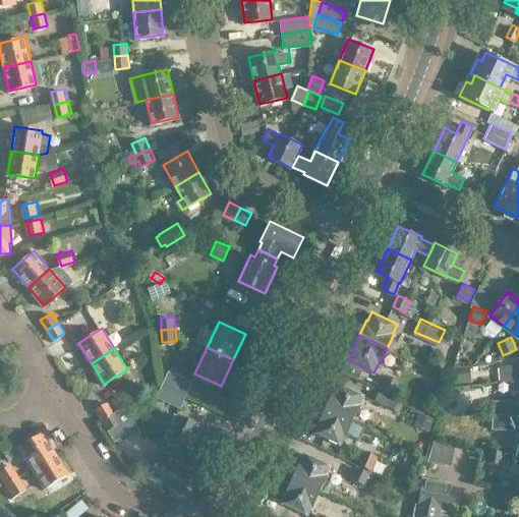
[(518,362),(499,364),(500,379),(512,379),(518,378),(518,362)]
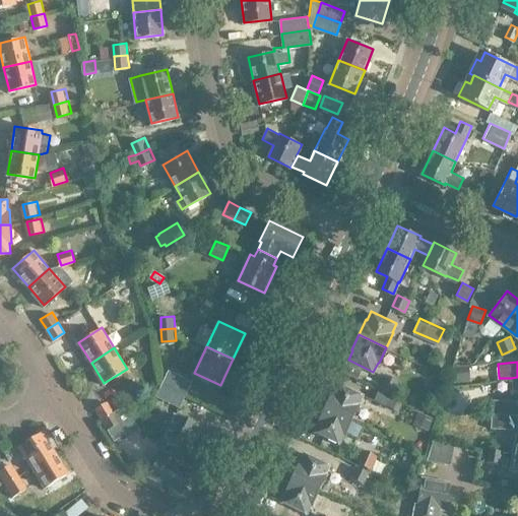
[(186,393),(192,380),(169,369),(163,382),(186,393)]
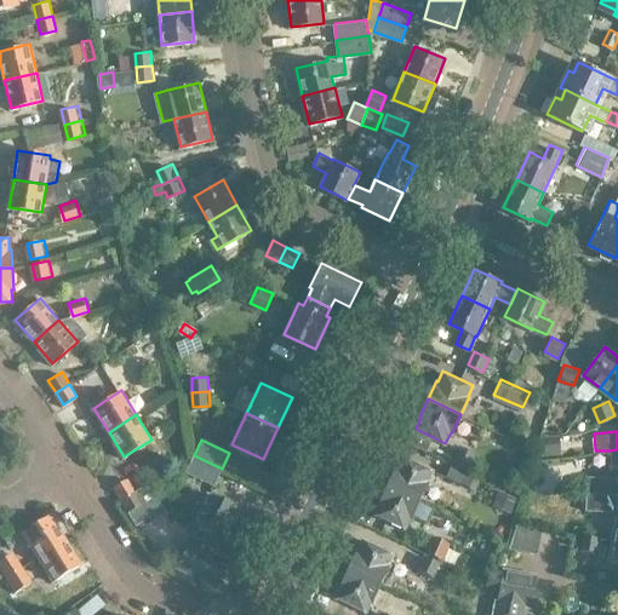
[(459,446),(453,459),(470,467),(476,453),(459,446)]
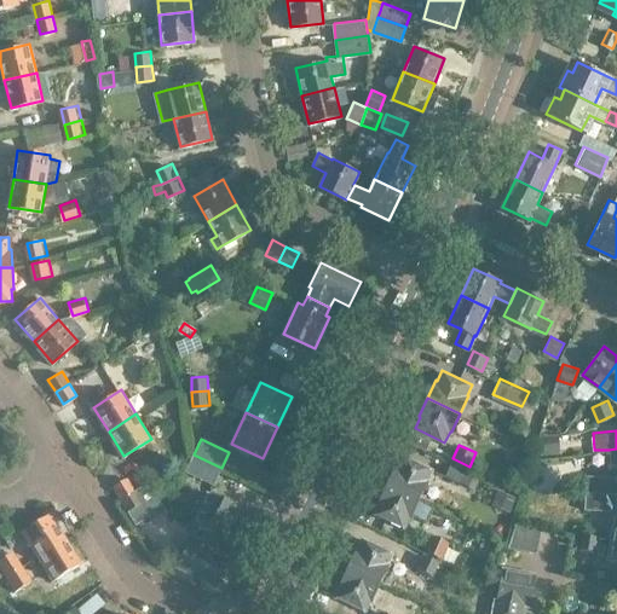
[(397,465),(396,464),(387,482),(420,498),(428,480),(427,479),(433,468),(403,453),(397,465)]
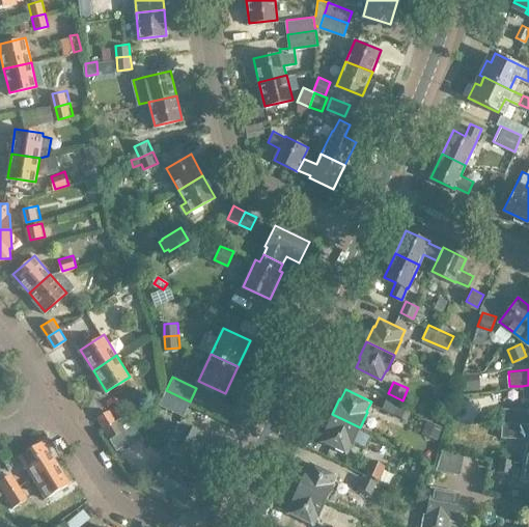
[(166,390),(160,404),(184,414),(190,401),(166,390)]
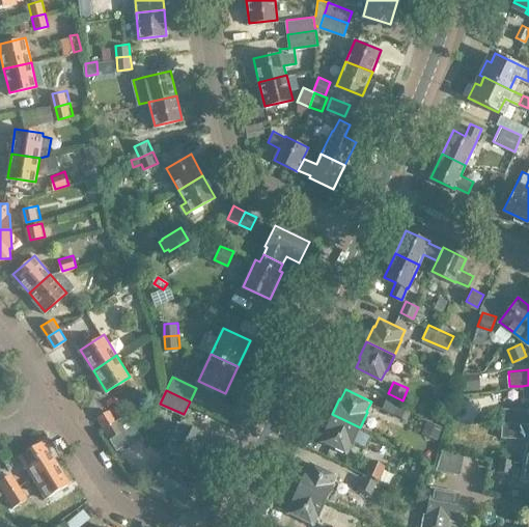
[(387,396),(383,406),(395,412),(399,404),(387,396)]
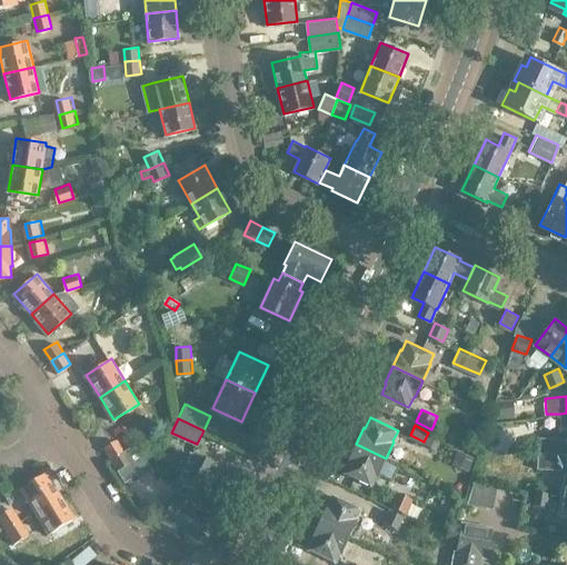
[(566,437),(539,436),(538,452),(566,453),(566,437)]
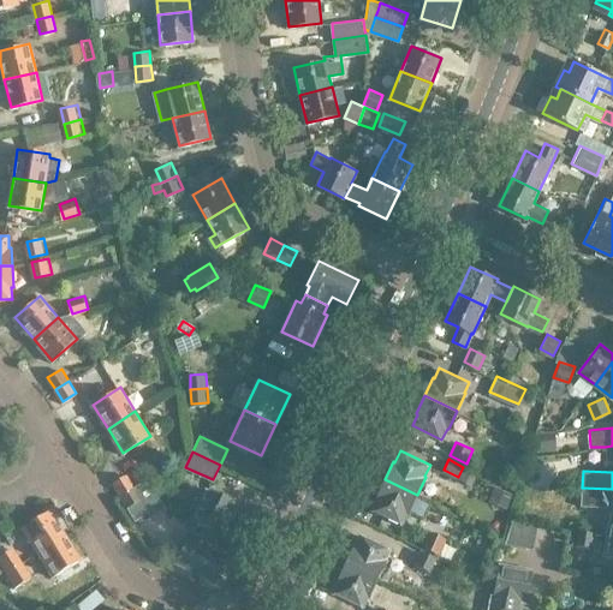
[(113,483),(120,495),(135,486),(126,473),(113,483)]
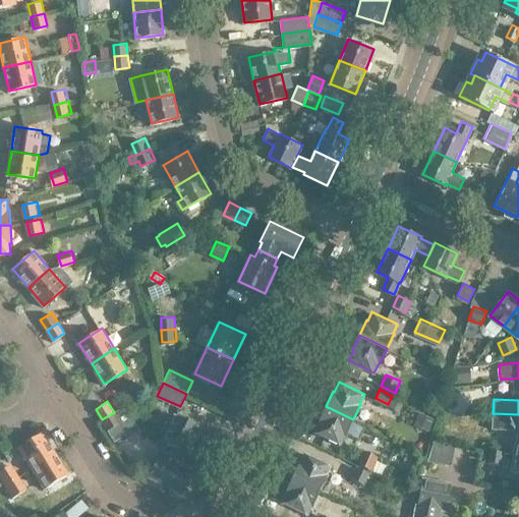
[(114,412),(102,419),(108,429),(120,422),(125,429),(136,422),(123,406),(114,412)]
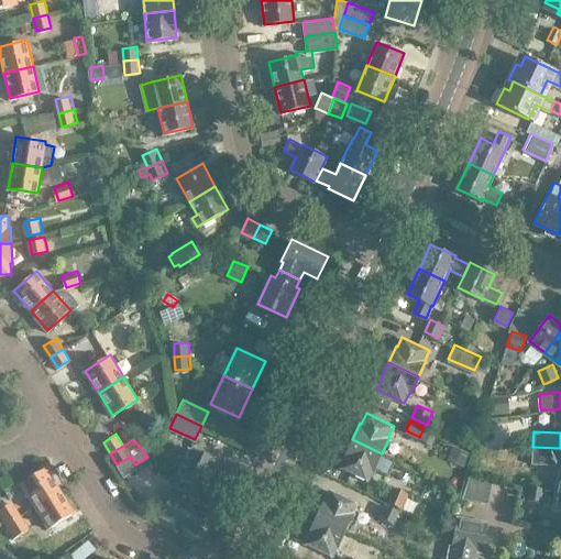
[(373,469),(374,470),(382,453),(352,439),(344,456),(345,456),(341,467),(369,479),(373,469)]
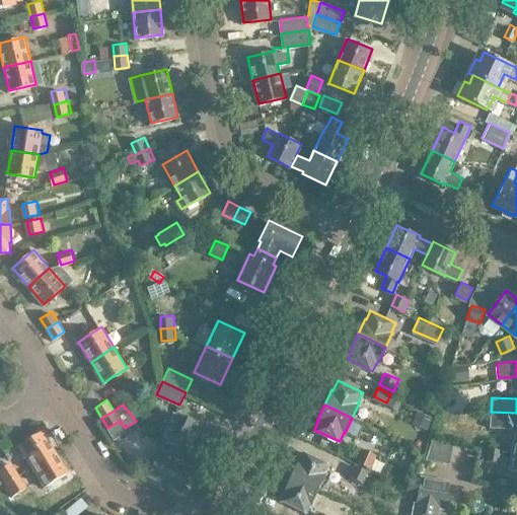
[(491,425),(516,426),(516,413),(491,412),(491,425)]
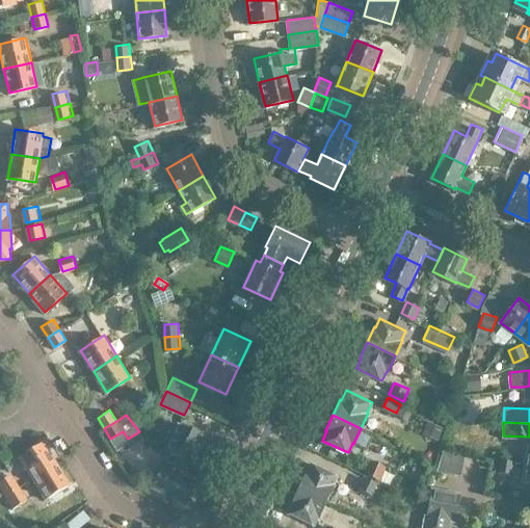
[(179,423),(166,450),(170,452),(167,459),(184,467),(187,469),(190,462),(193,463),(206,436),(179,423)]
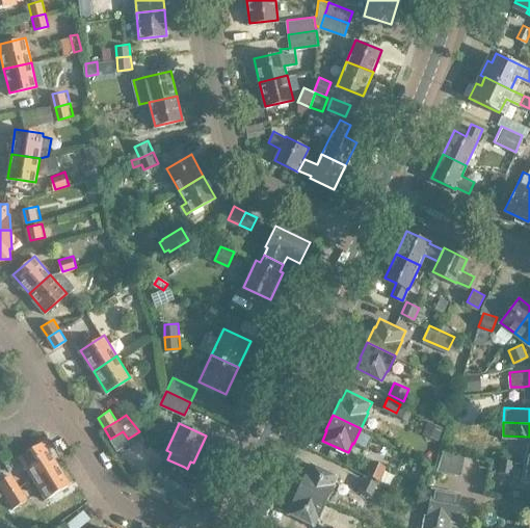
[(44,441),(20,456),(33,477),(57,462),(44,441)]
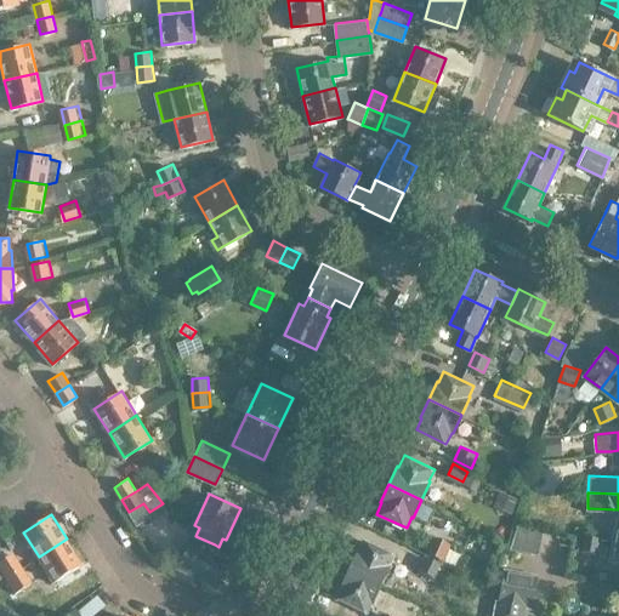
[(517,524),(511,548),(538,553),(543,530),(517,524)]
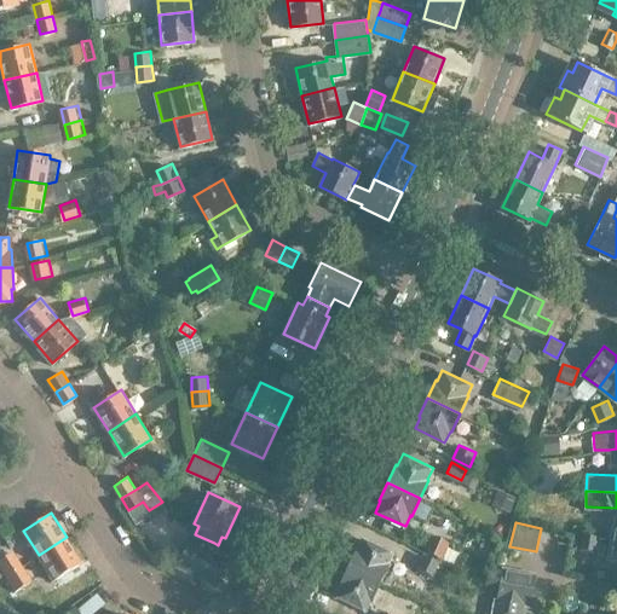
[(580,548),(595,550),(598,533),(582,531),(580,548)]
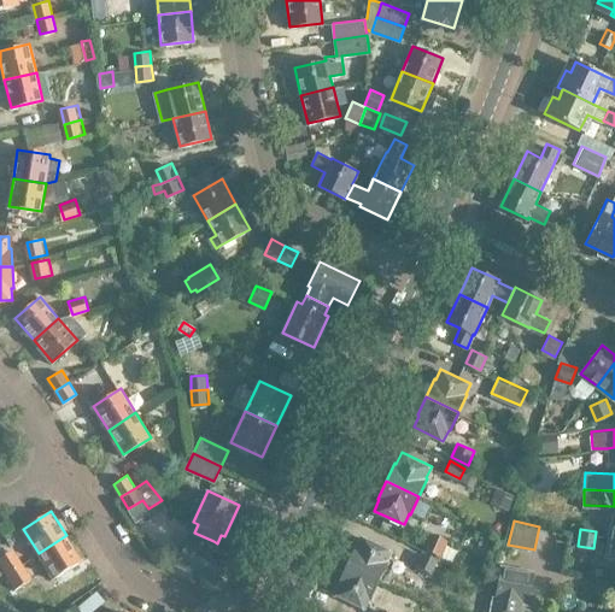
[(188,540),(177,564),(217,583),(228,559),(214,552),(217,543),(214,541),(194,533),(191,541),(188,540)]
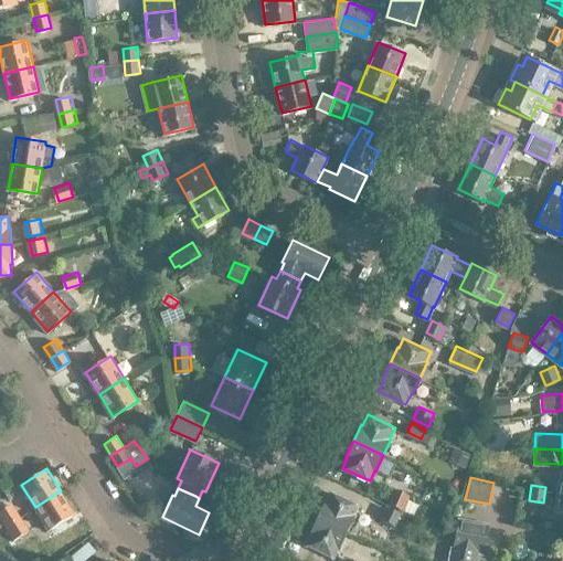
[(410,496),(395,489),(389,501),(403,508),(410,496)]
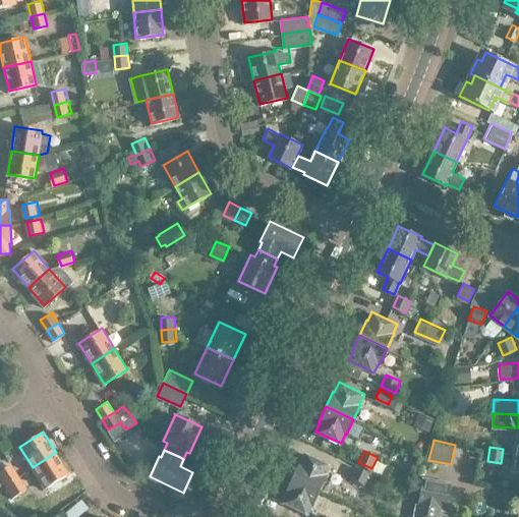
[(45,487),(68,473),(56,452),(33,467),(45,487)]
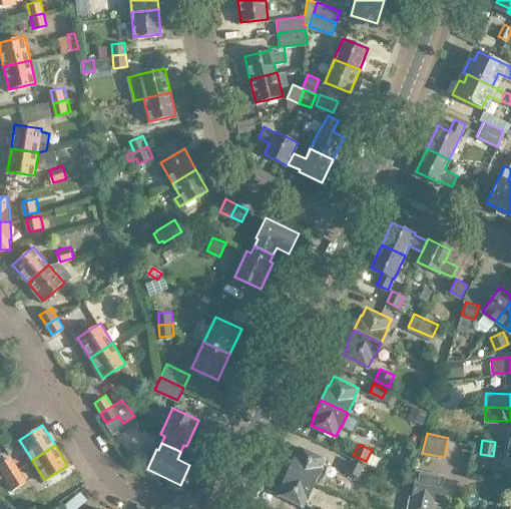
[(297,455),(296,454),(289,469),(316,482),(323,467),(322,466),(326,457),(301,445),(297,455)]
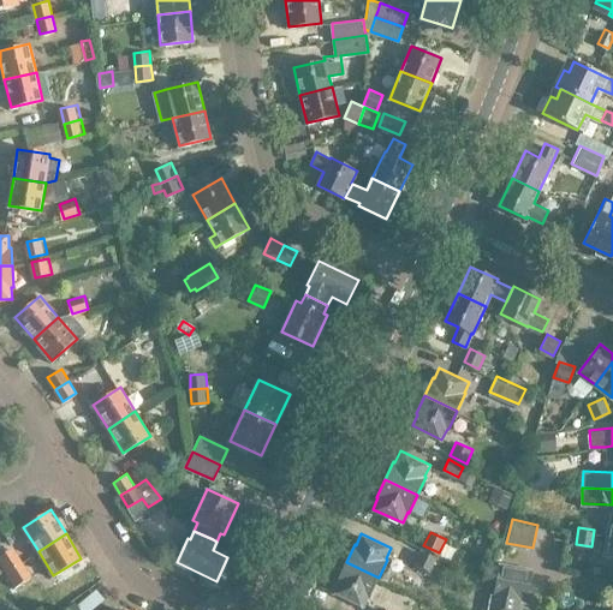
[(0,555),(0,558),(7,570),(23,562),(13,548),(0,555)]
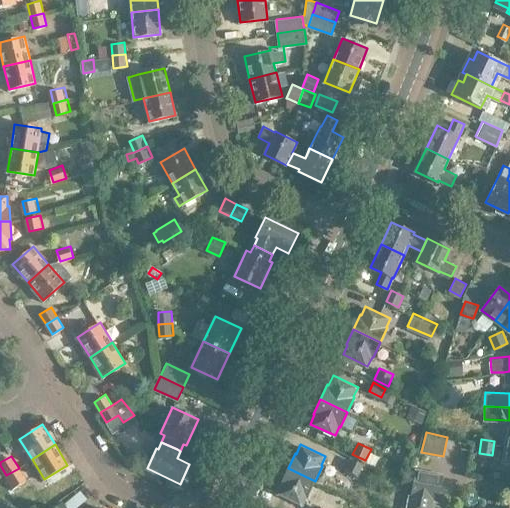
[(363,464),(350,457),(344,469),(358,475),(363,464)]
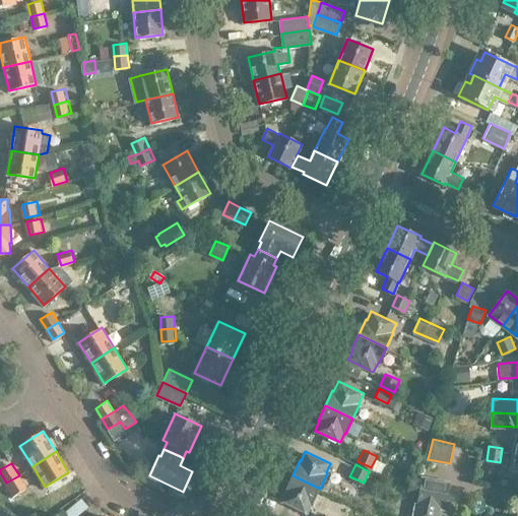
[(6,482),(0,487),(0,494),(1,497),(6,494),(9,498),(13,495),(26,487),(19,475),(6,482)]
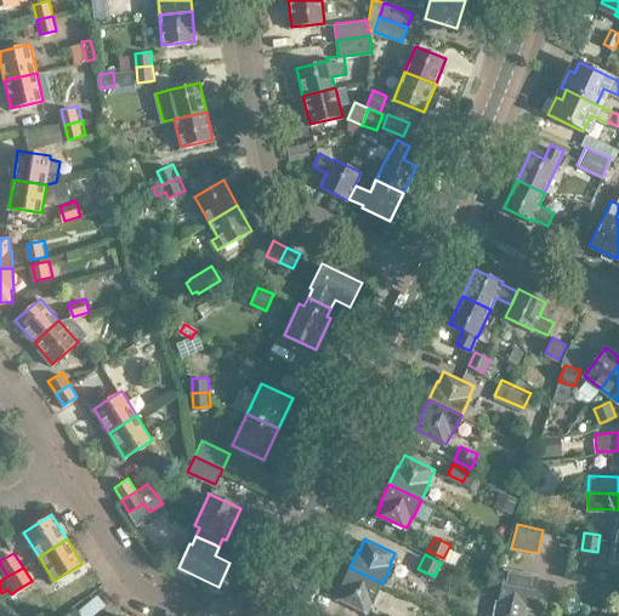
[(373,600),(374,602),(382,583),(350,568),(341,586),(342,586),(338,598),(367,611),(373,600)]
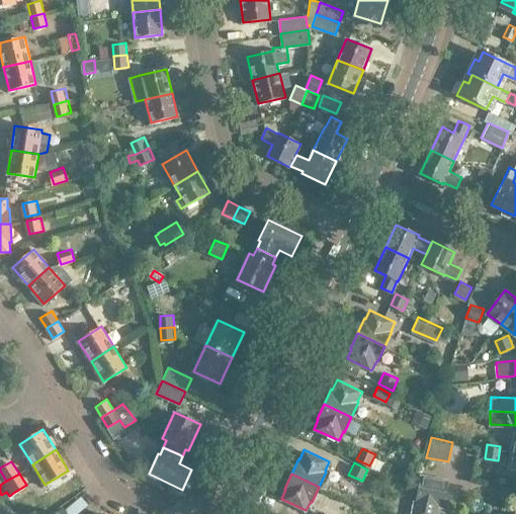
[(436,513),(439,504),(443,505),(448,481),(420,476),(413,513),(436,513)]
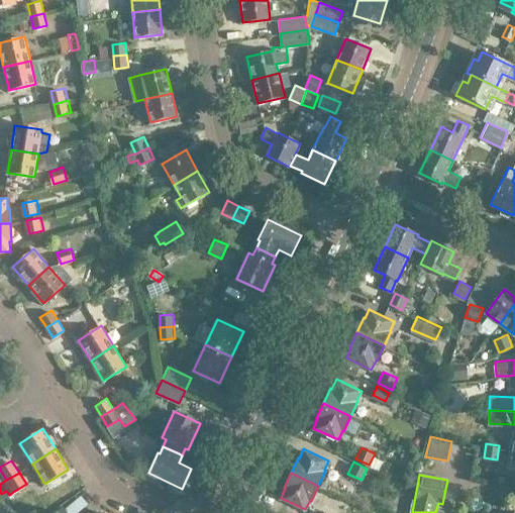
[(64,483),(53,491),(58,498),(69,491),(64,483)]
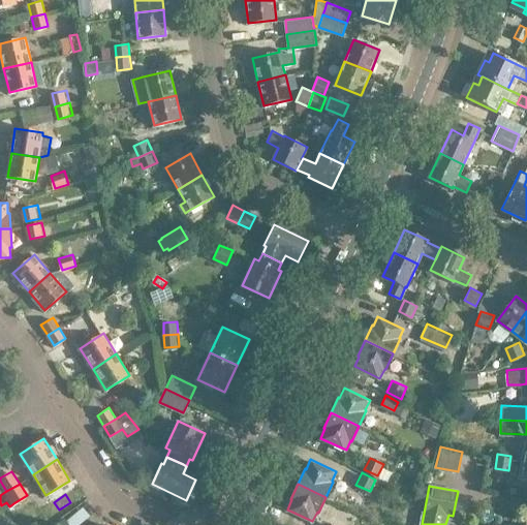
[(57,511),(49,516),(53,523),(61,518),(57,511)]
